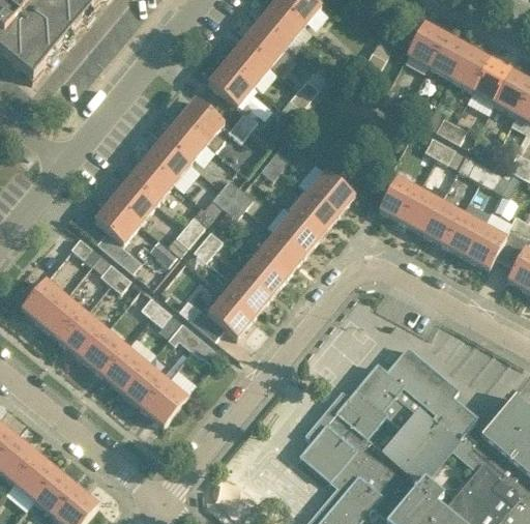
[(0,0),(0,56),(13,68),(23,76),(32,83),(46,66),(50,70),(59,59),(55,56),(62,48),(66,51),(75,40),(70,36),(82,24),(86,27),(95,17),(90,12),(101,0),(106,3),(109,0),(0,0)]
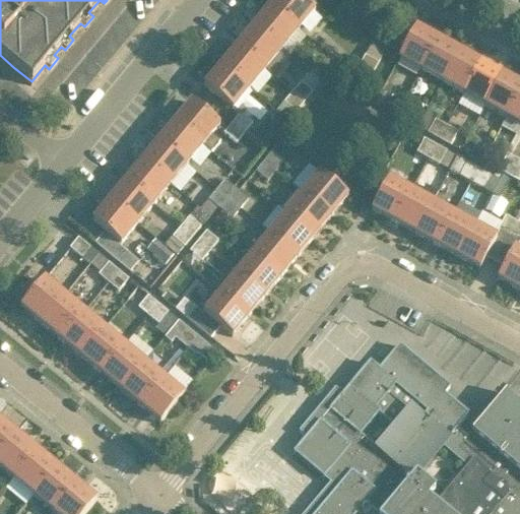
[(299,26),(315,6),(307,0),(272,0),(270,3),(299,26)]
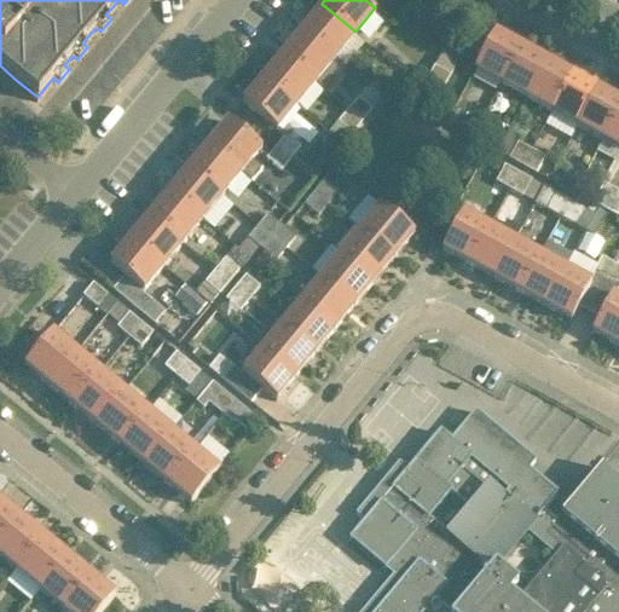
[(302,27),(336,56),(356,32),(322,4),(302,27)]
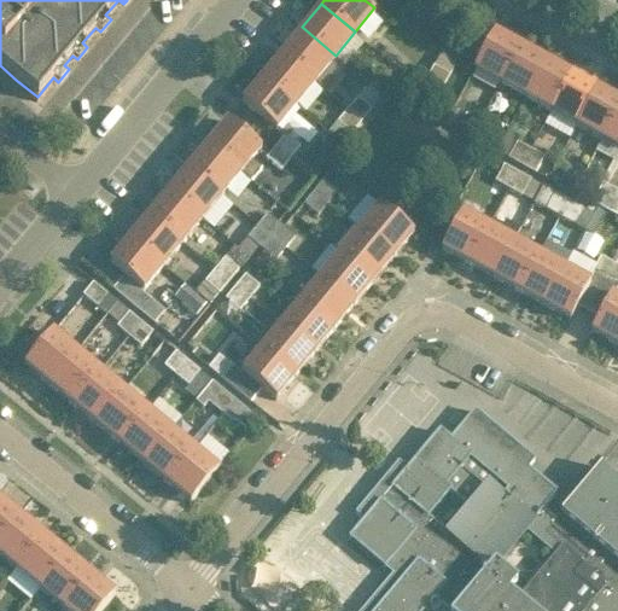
[(302,27),(281,51),(315,79),(327,88),(347,64),(336,56),(302,27)]
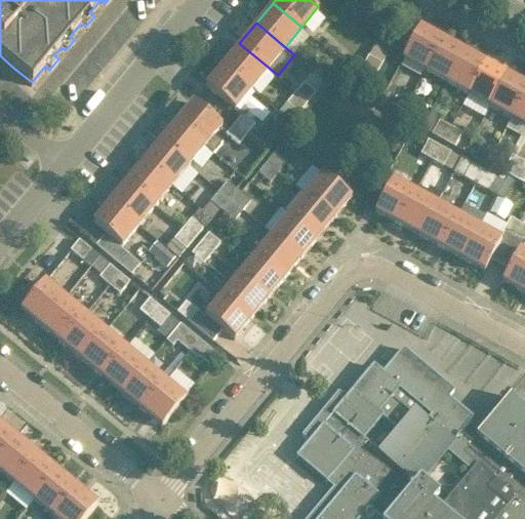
[(419,25),(409,43),(403,54),(425,67),(441,37),(419,25)]
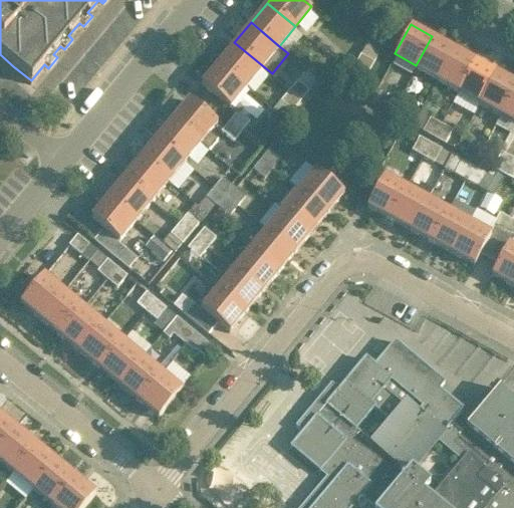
[(360,51),(373,58),(381,43),(368,36),(367,36),(366,36),(360,46),(362,47),(360,51)]
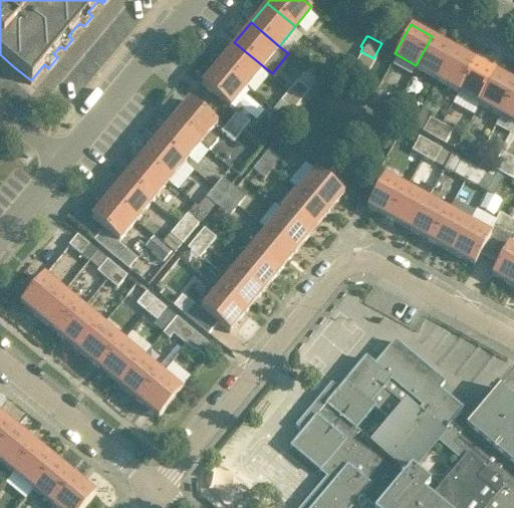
[(454,47),(432,36),(416,65),(438,77),(454,47)]
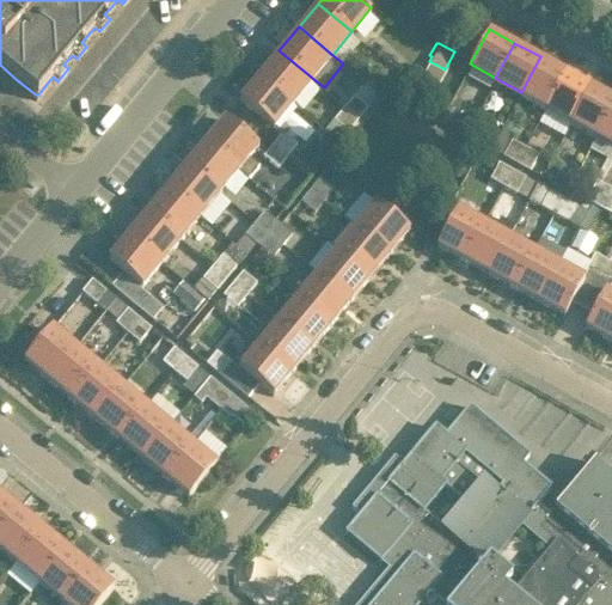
[(293,102),(312,78),(279,50),(259,74),(293,102)]
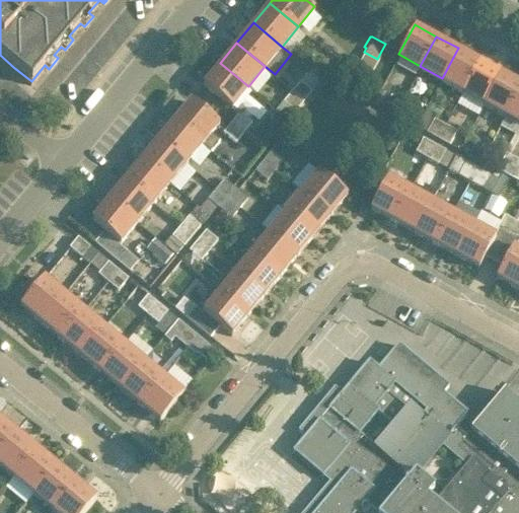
[(463,89),(479,60),(458,48),(442,78),(463,89)]
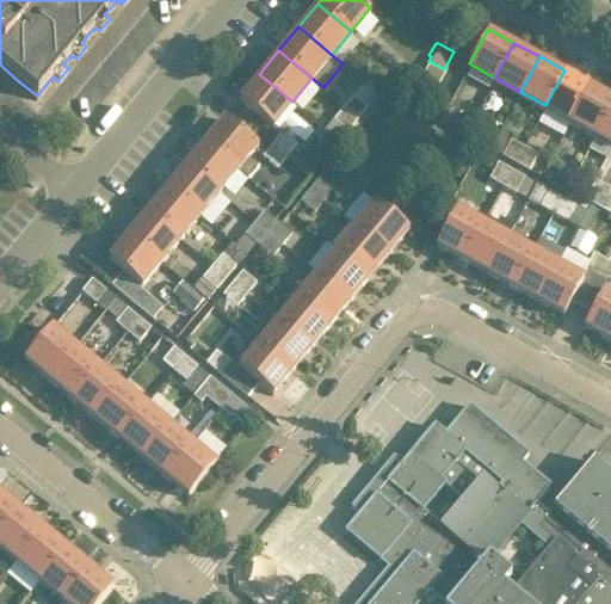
[(427,60),(420,74),(406,66),(399,76),(414,86),(413,87),(429,96),(444,69),(429,61),(427,60)]
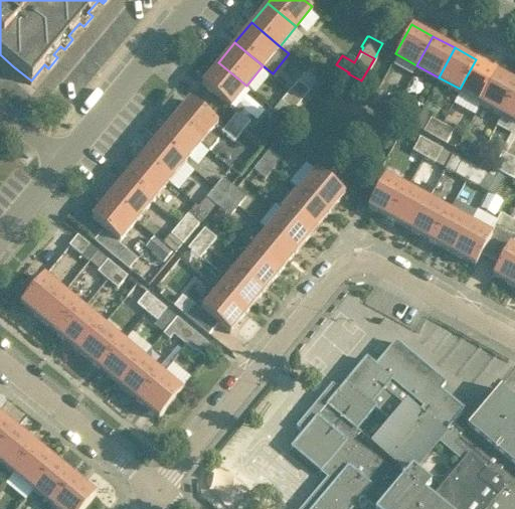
[(476,59),(460,89),(481,101),(497,71),(476,59)]
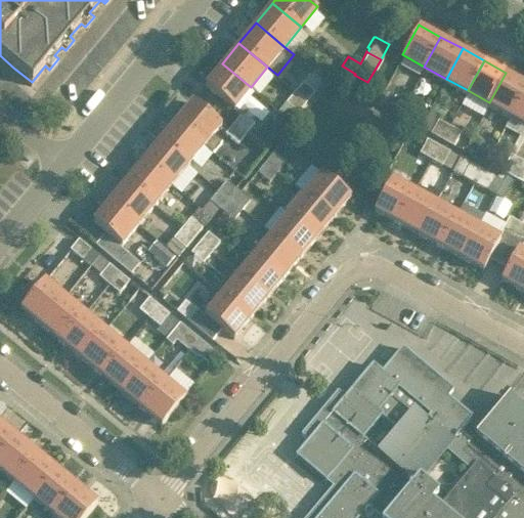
[(234,108),(251,87),(222,63),(206,83),(234,108)]
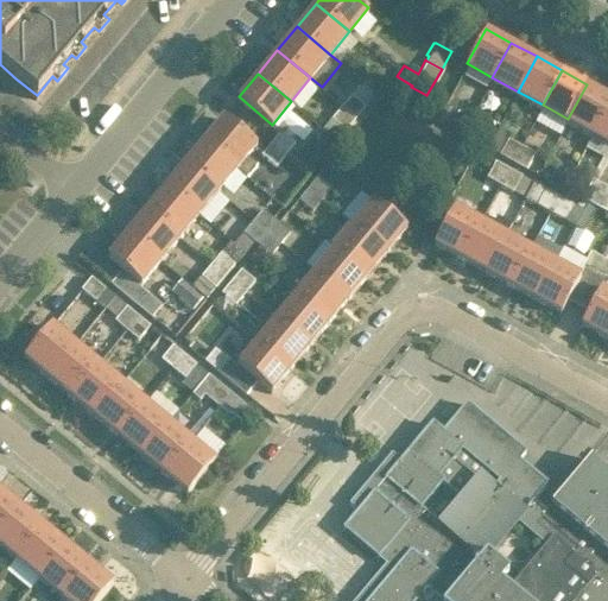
[(568,119),(593,133),(607,105),(607,95),(587,84),(568,119)]
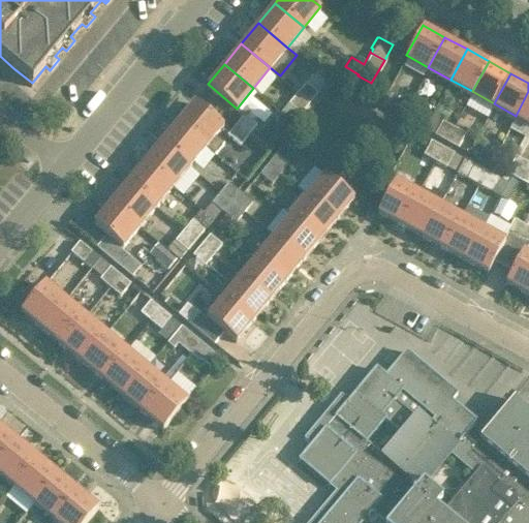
[(297,89),(309,99),(317,89),(305,80),(297,89)]
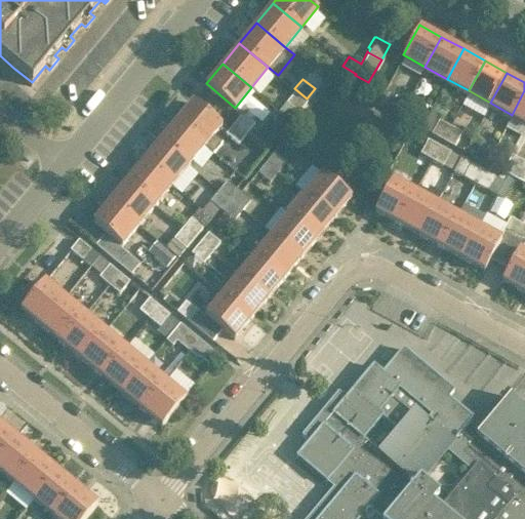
[(307,98),(294,88),(286,98),(298,109),(307,98)]
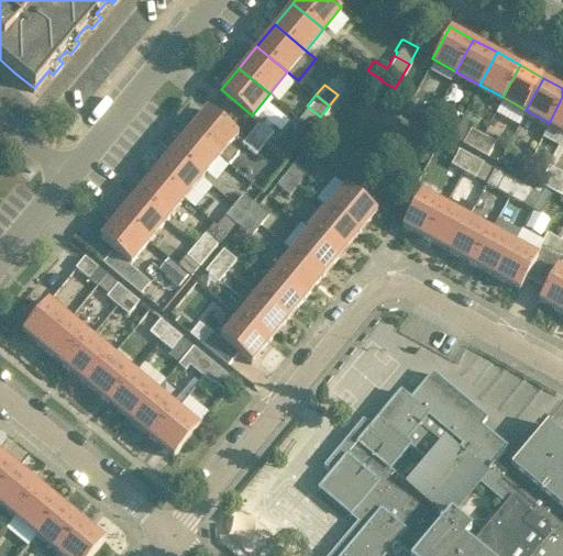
[(562,97),(549,123),(562,130),(562,97)]
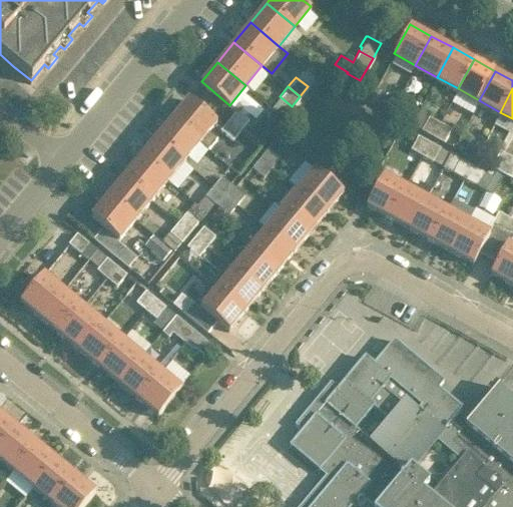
[(254,113),(262,106),(246,91),(239,98),(254,113)]
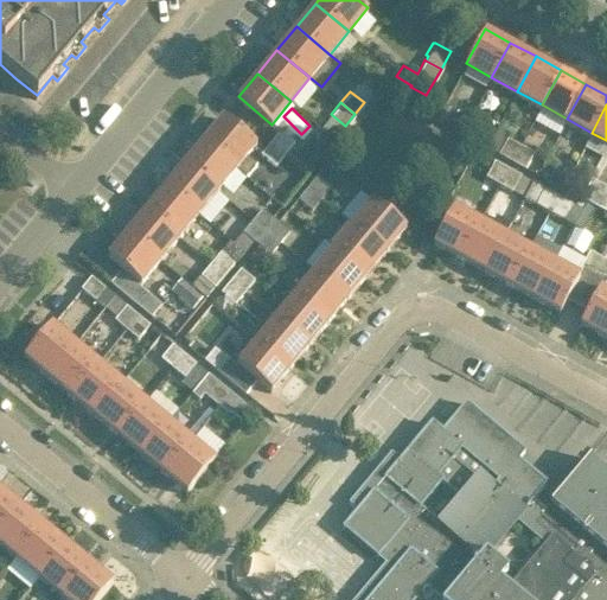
[(457,108),(448,123),(461,131),(471,115),(457,108)]
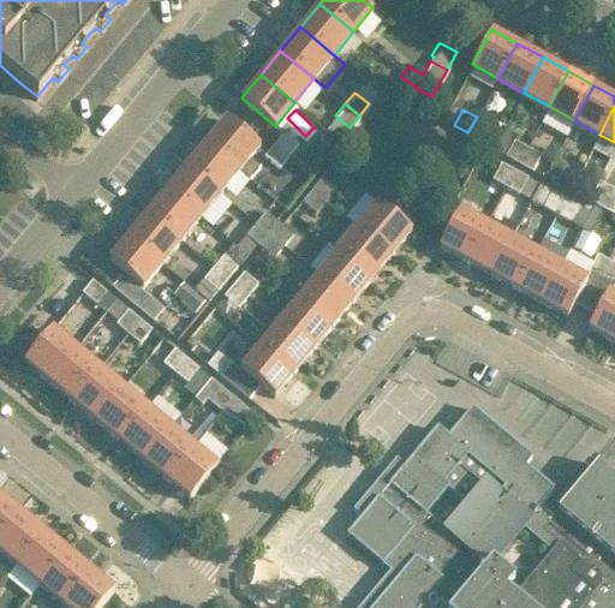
[(207,139),(250,176),(261,162),(250,154),(260,143),(245,131),(226,117),(207,139)]
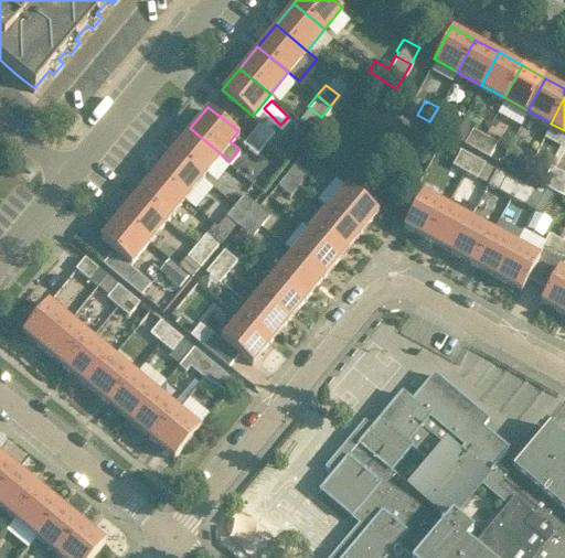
[(438,107),(429,121),(441,128),(450,114),(438,107)]
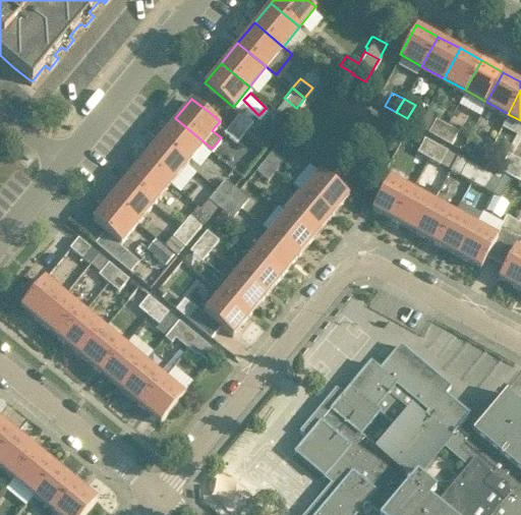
[(265,146),(287,118),(276,109),(273,107),(250,134),(265,146)]
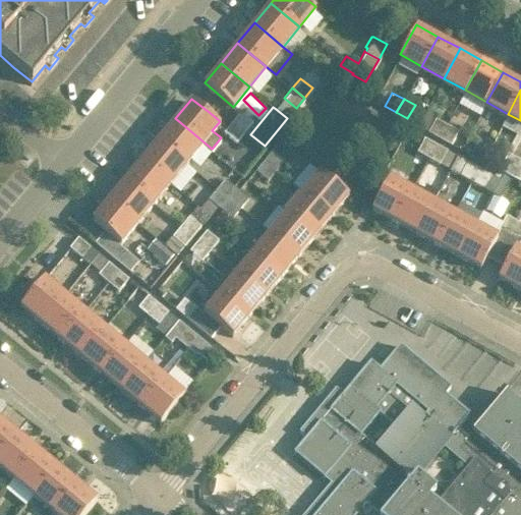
[(240,109),(232,119),(244,129),(252,119),(240,109)]
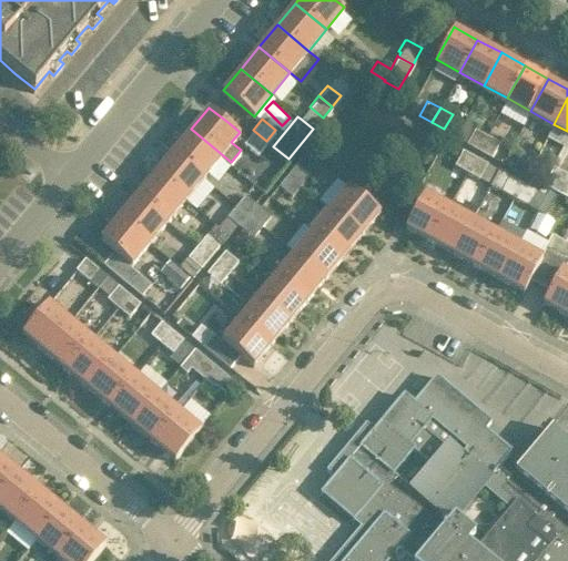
[(475,125),(466,141),(478,148),(487,133),(475,125)]
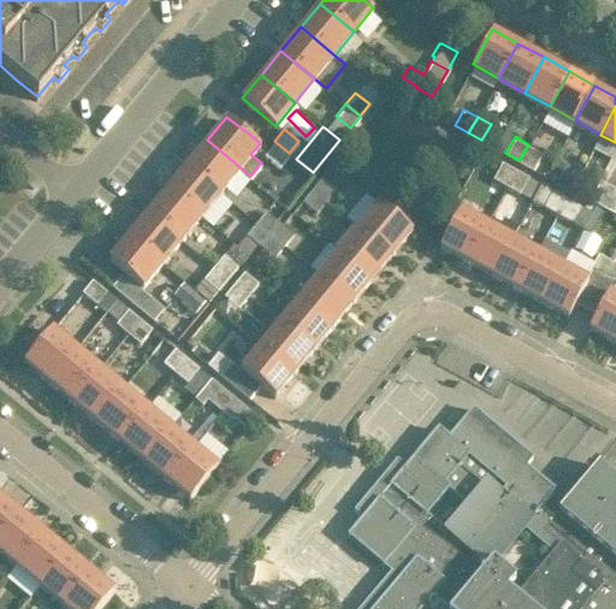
[(188,164),(220,191),(240,167),(249,176),(250,176),(207,140),(188,164)]
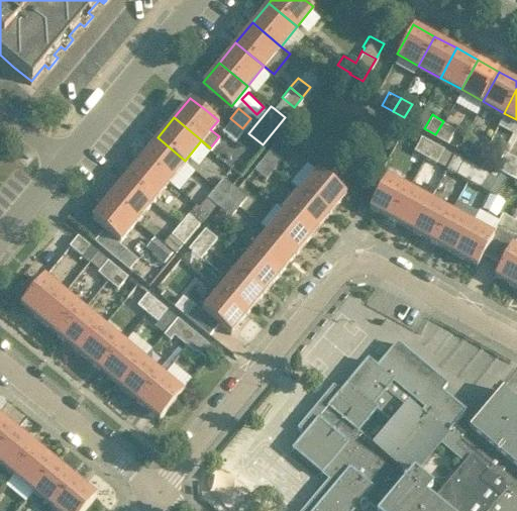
[(234,138),(242,128),(230,118),(222,128),(234,138)]
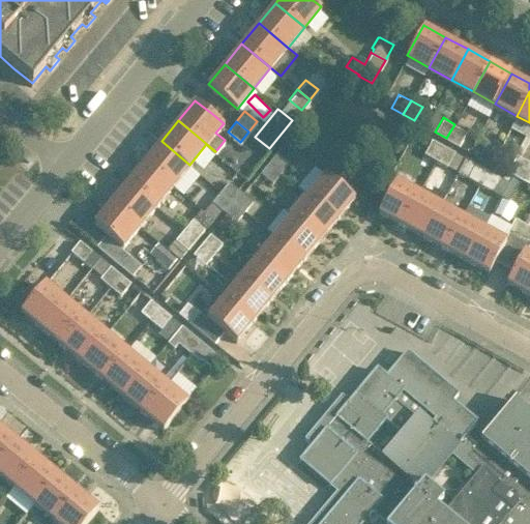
[(454,124),(446,138),(458,144),(466,131),(454,124)]
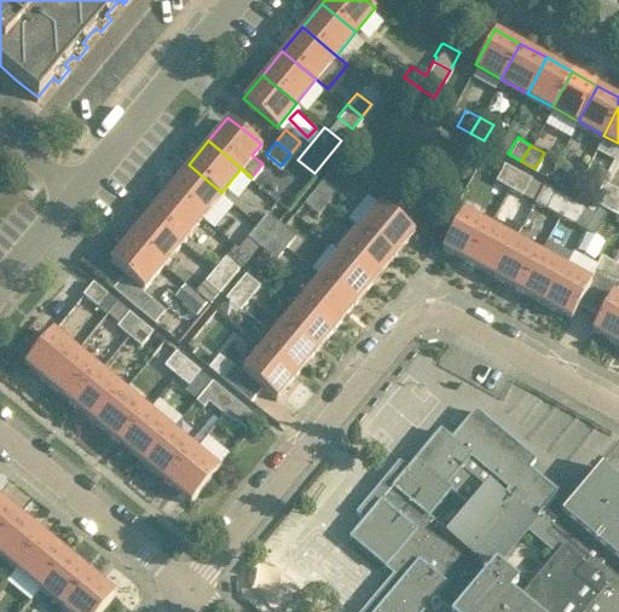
[(591,200),(599,203),(609,209),(618,190),(618,157),(606,182),(602,180),(591,200)]
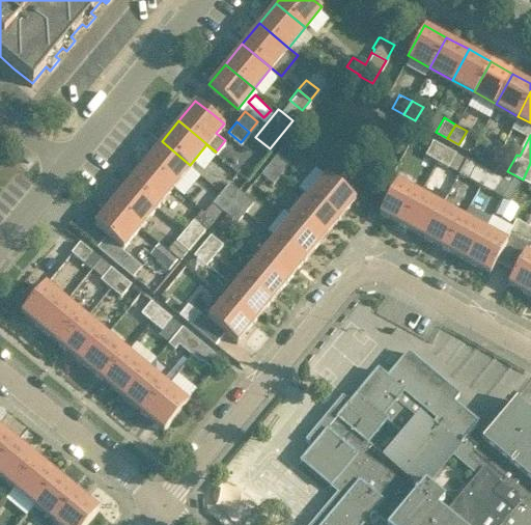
[(444,144),(432,138),(424,153),(437,159),(444,144)]
